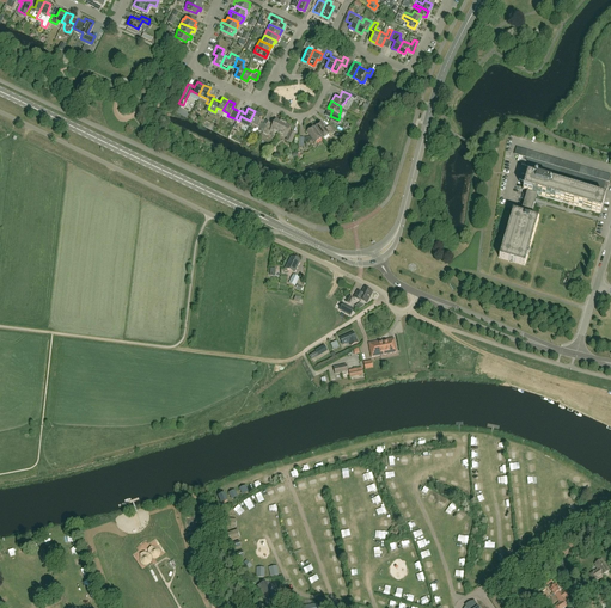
[(261,114),(255,111),(250,121),(256,124),(258,126),(257,128),(261,130),(266,122),(261,121),(258,120),(261,114)]
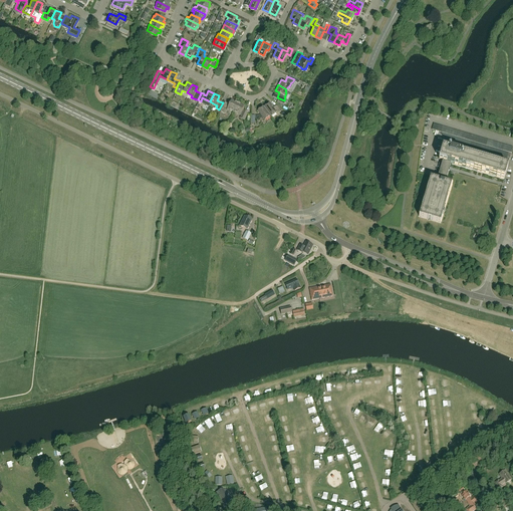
[(223,101),(223,102),(219,109),(224,111),(226,106),(233,109),(237,100),(230,97),(227,103),(223,101)]
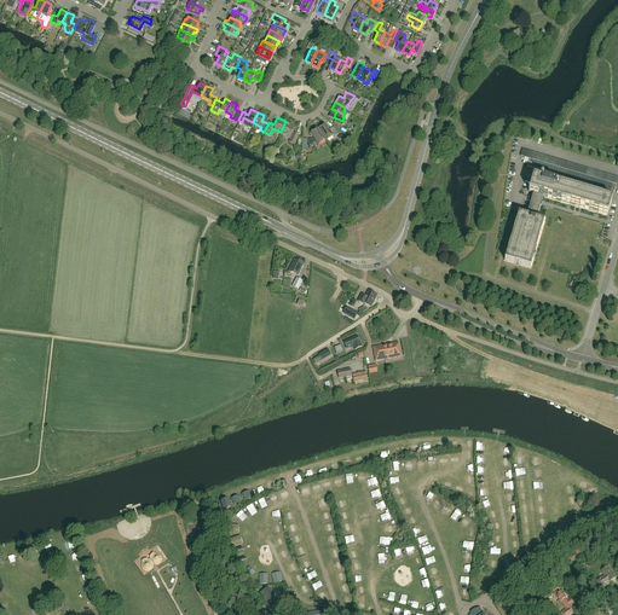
[(293,125),(286,121),(281,132),(289,137),(288,139),(293,141),(298,133),(290,129),(293,125)]
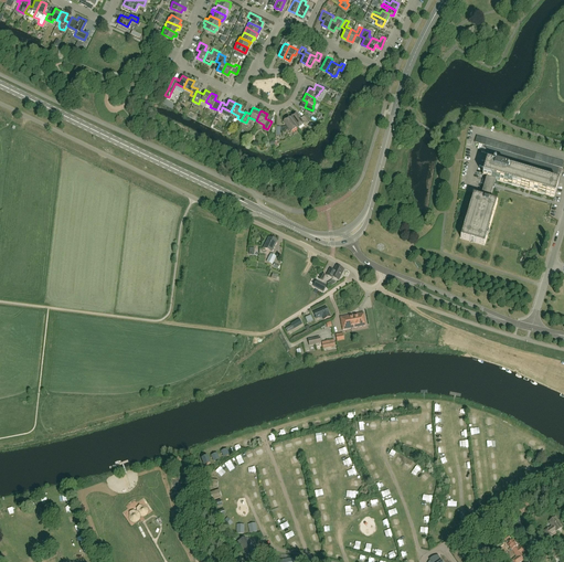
[(288,114),(297,125),(302,120),(305,123),(308,120),(302,114),(299,116),(296,110),(289,115),(289,114),(288,114)]
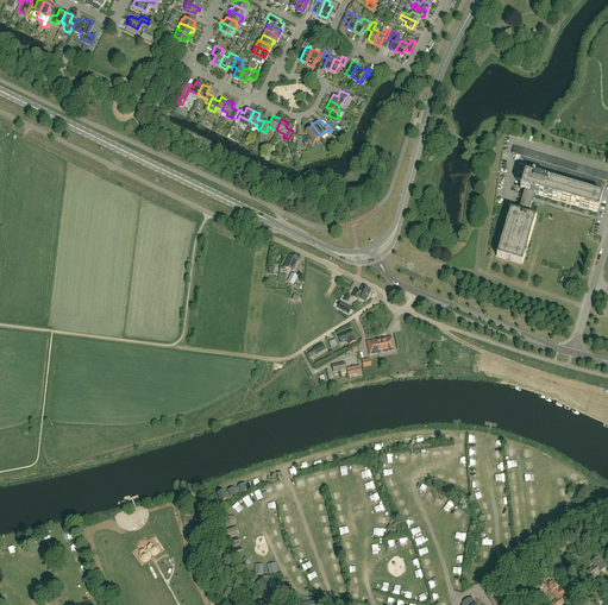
[(319,136),(320,134),(311,123),(305,128),(312,139),(319,134),(319,136)]
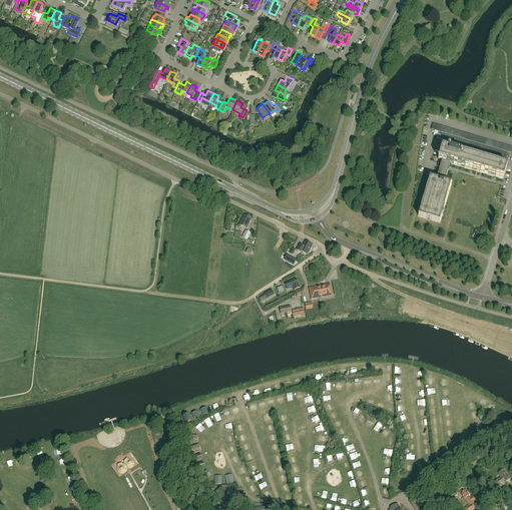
[(447,132),(444,131),(441,130),(439,129),(438,129),(436,135),(445,138),(447,132)]
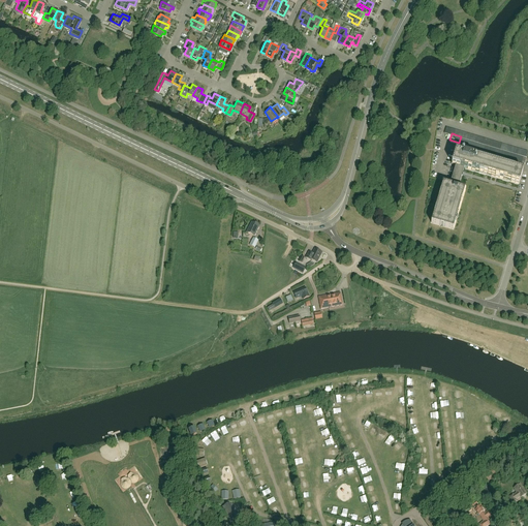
[(457,185),(461,173),(462,171),(462,168),(463,164),(518,181),(522,168),(455,149),(451,161),(455,162),(454,166),(451,165),(451,167),(449,169),(453,171),(448,183),(442,181),(430,220),(452,226),(464,187),(457,185)]
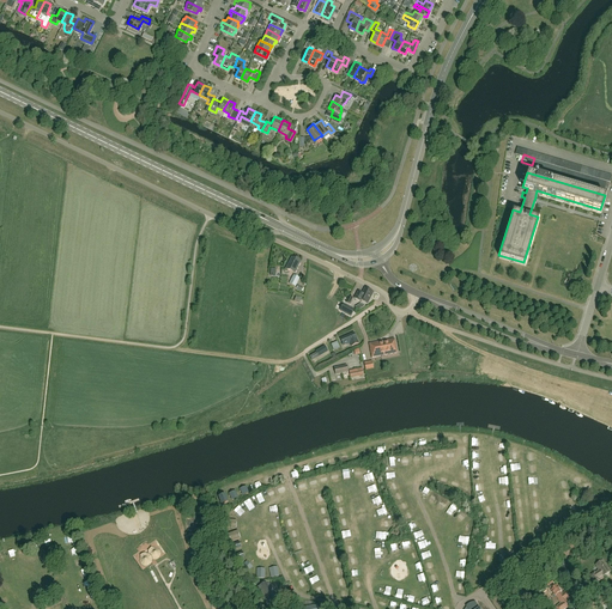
[(291,254),(285,266),(294,270),(300,259),(291,254)]
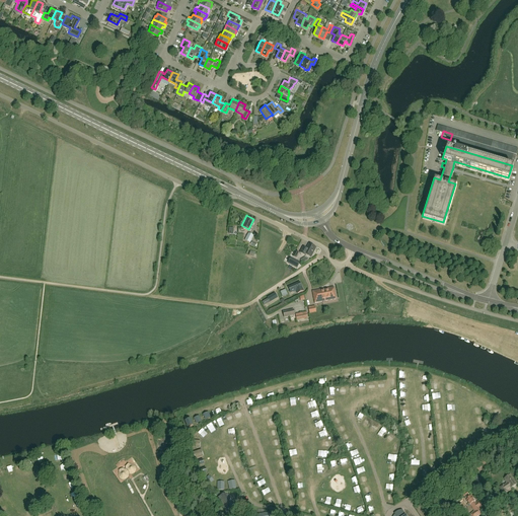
[(244,238),(249,240),(252,233),(247,231),(244,238)]
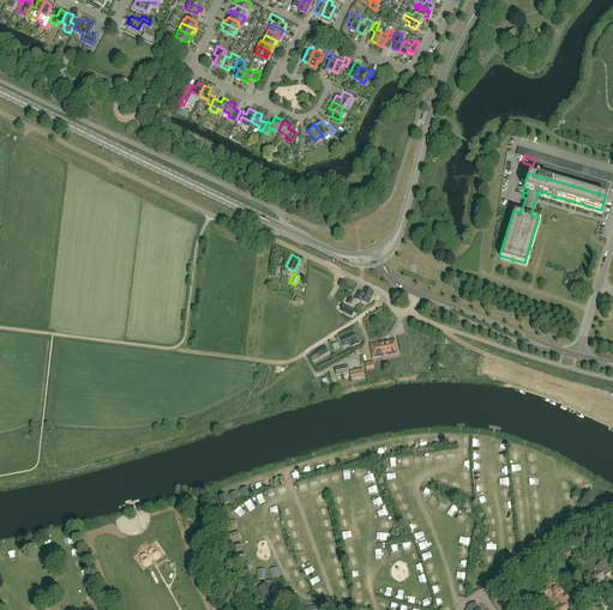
[(365,285),(361,291),(358,289),(354,296),(361,300),(361,299),(367,302),(373,290),(365,285)]
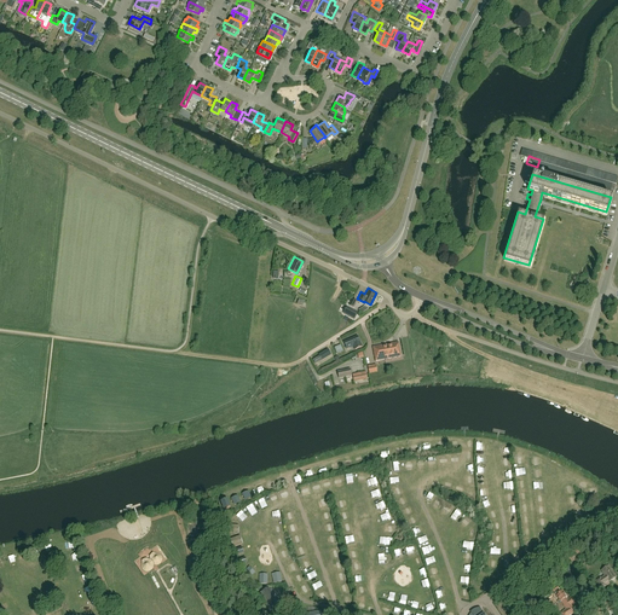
[(346,303),(342,311),(353,315),(357,309),(346,303)]
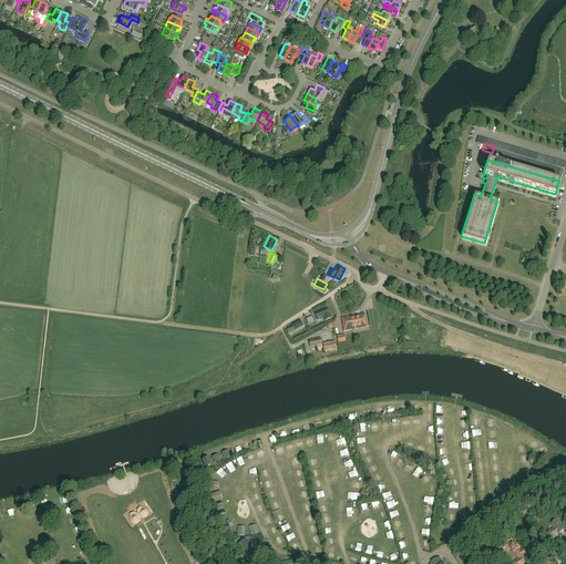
[(329,311),(326,306),(314,311),(317,317),(322,315),(323,318),(330,315),(329,311)]
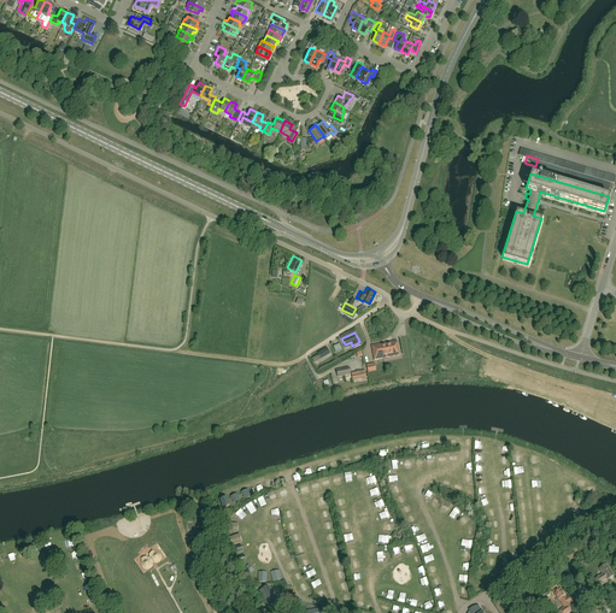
[(391,340),(370,343),(374,357),(398,352),(396,341),(391,342),(391,340)]
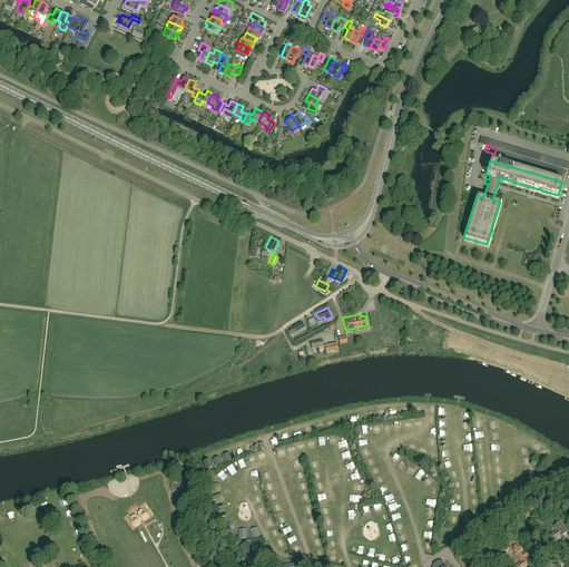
[(304,324),(303,323),(301,319),(293,324),(293,325),(286,329),(290,333),(304,324)]
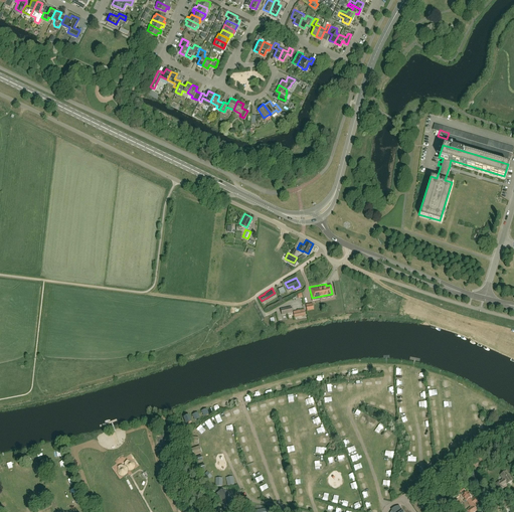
[(326,404),(328,410),(335,408),(334,402),(326,404)]
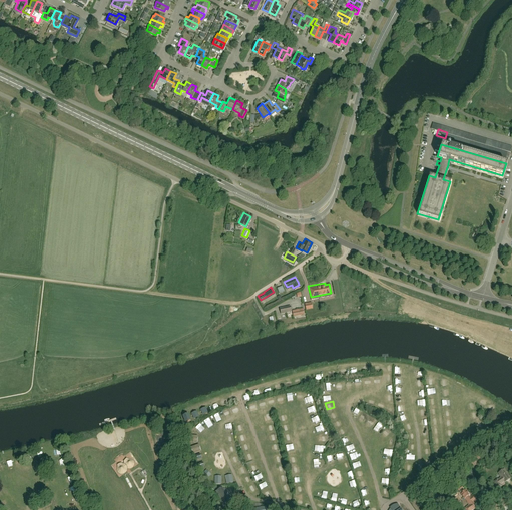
[(363,411),(360,418),(366,420),(369,413),(363,411)]
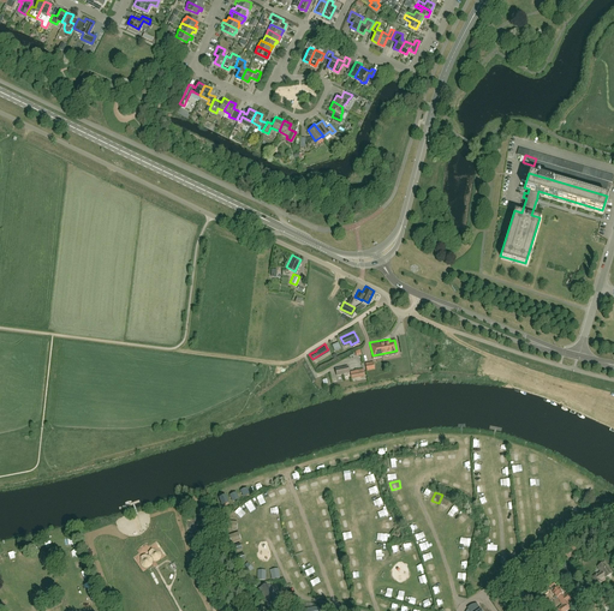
[(245,503),(251,513),(257,509),(251,499),(245,503)]
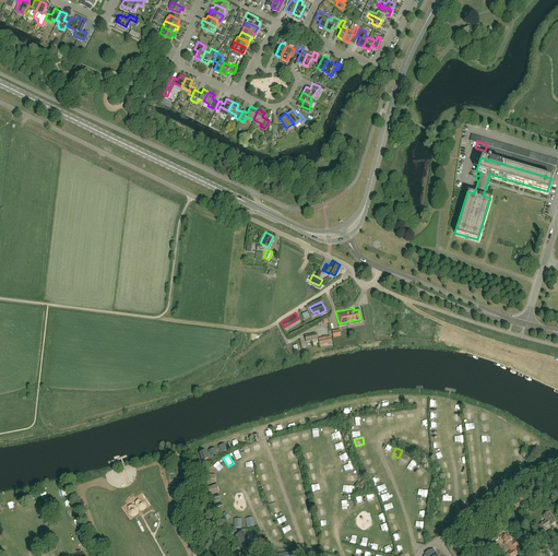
[(413,469),(418,463),(414,460),(408,465),(413,469)]
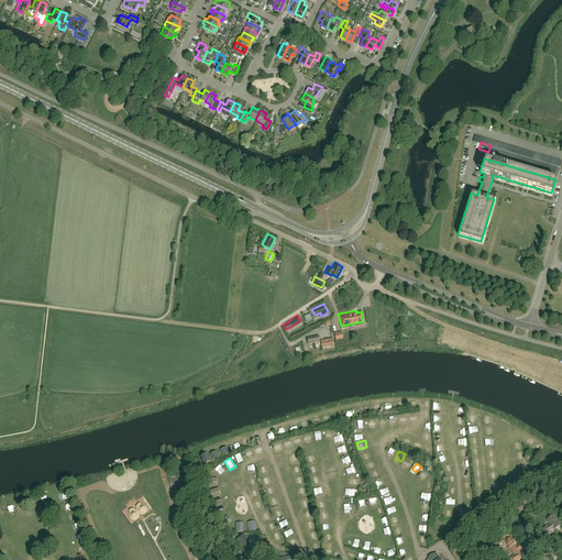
[(426,469),(420,475),(425,479),(429,473),(426,469)]
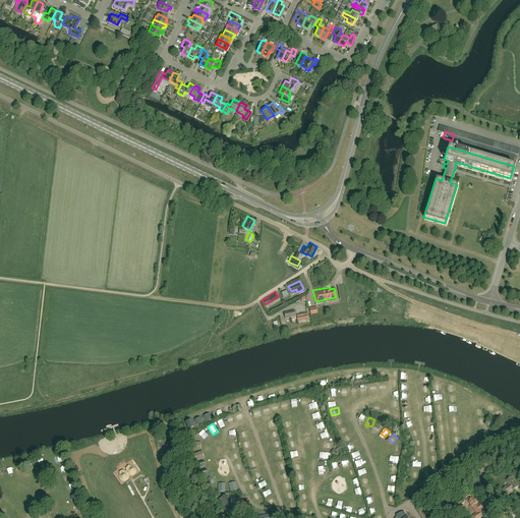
[(350,450),(357,447),(355,441),(348,444),(350,450)]
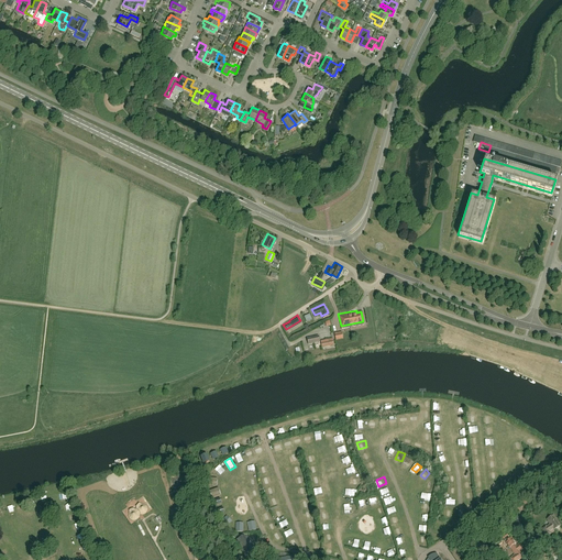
[(546,524),(540,526),(546,534),(550,530),(549,529),(552,527),(553,527),(559,524),(552,513),(547,517),(549,522),(546,524)]
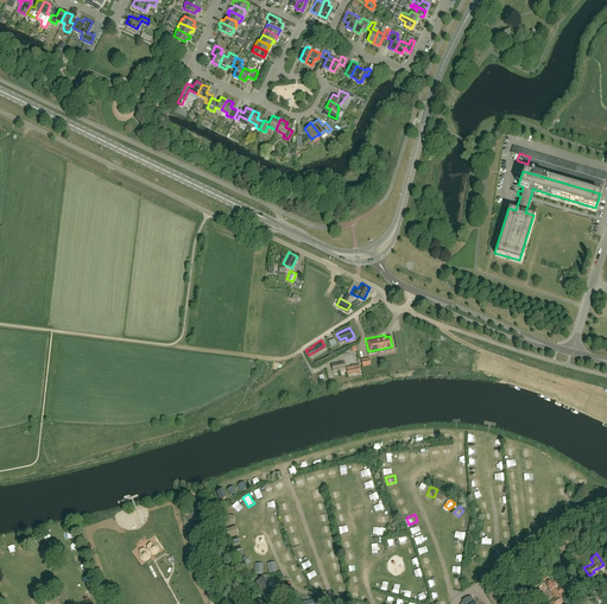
[(242,565),(247,560),(242,555),(238,560),(242,565)]
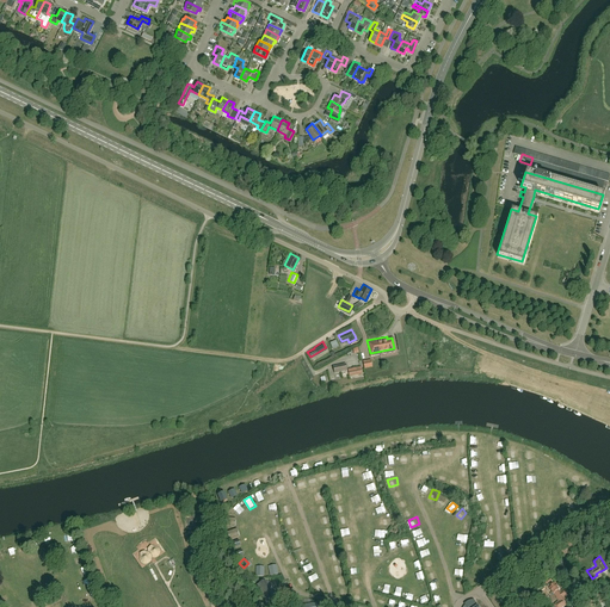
[(337,574),(344,571),(342,564),(334,567),(337,574)]
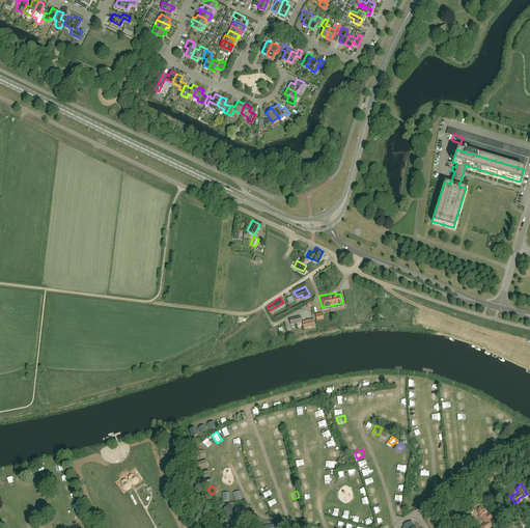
[(259,504),(262,510),(269,507),(266,501),(259,504)]
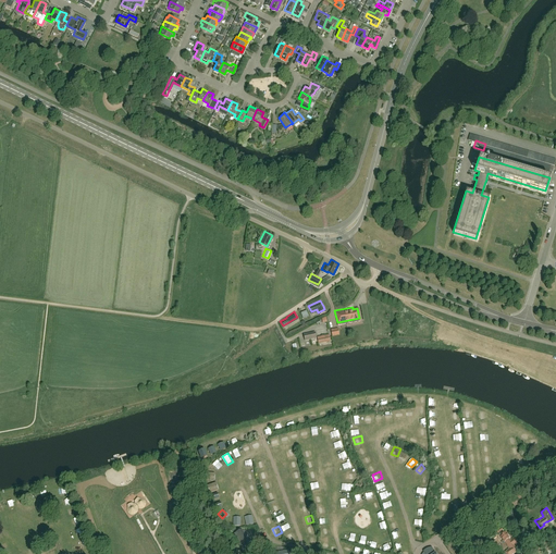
[(241,527),(233,531),(235,536),(234,536),(238,543),(239,543),(242,548),(249,543),(248,541),(248,540),(248,539),(248,538),(248,537),(248,536),(248,534),(248,533),(247,532),(246,531),(245,531),(244,530),(243,530),(242,530),(241,527)]
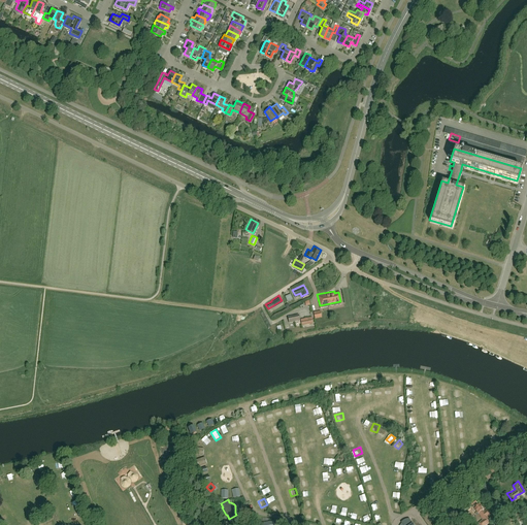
[(479,502),(473,506),(476,511),(478,511),(482,517),(478,521),(480,524),(484,524),(483,524),(489,520),(486,515),(490,512),(487,506),(484,510),(479,502)]
